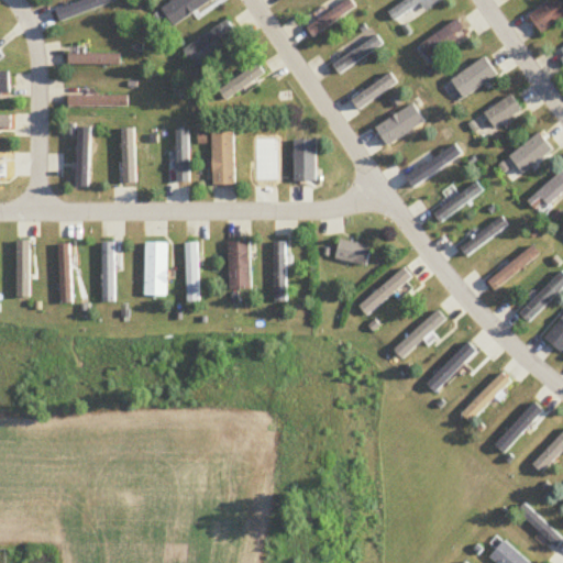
[(175,29),(212,0),(177,0),(163,11),(175,29)]
